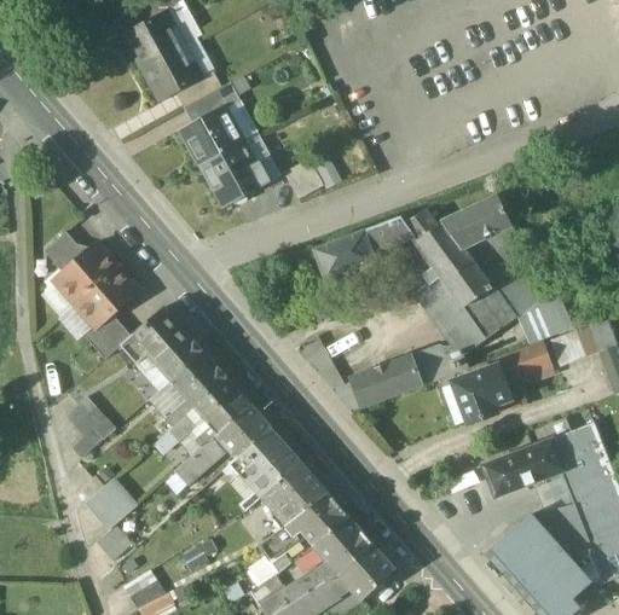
[(138,0),(137,1),(148,21),(166,10),(163,6),(174,0),(138,0)]
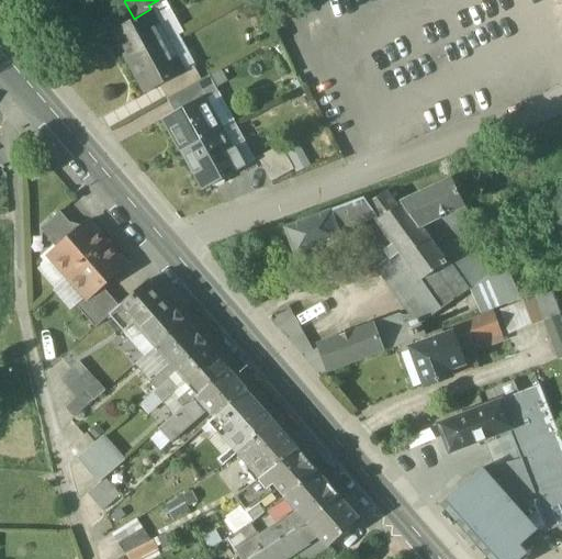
[(170,0),(158,4),(168,34),(180,30),(170,0)]
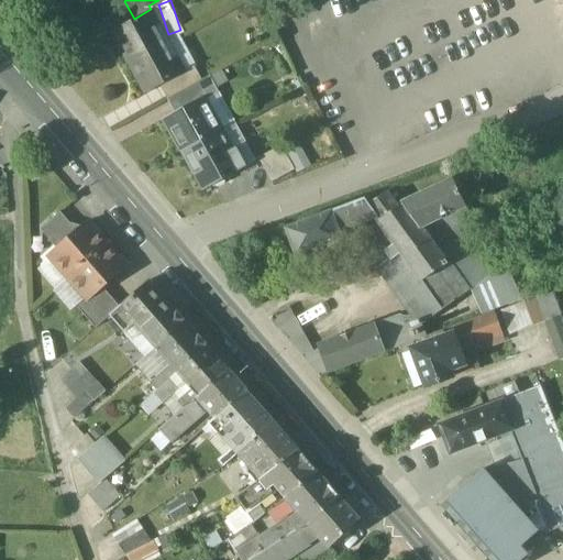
[(134,19),(112,31),(129,62),(167,40),(151,9),(134,19)]
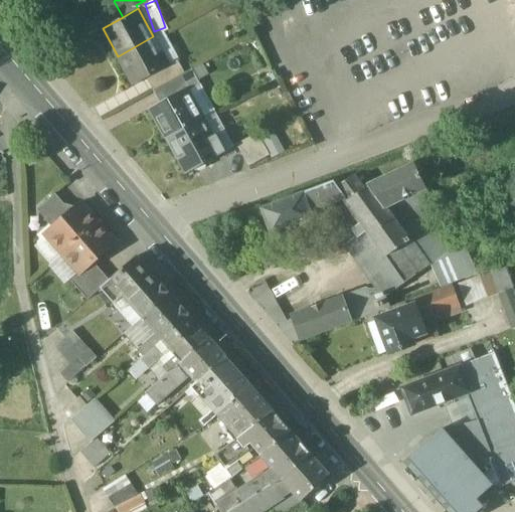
[(153,36),(118,56),(134,83),(154,72),(169,64),(153,36)]
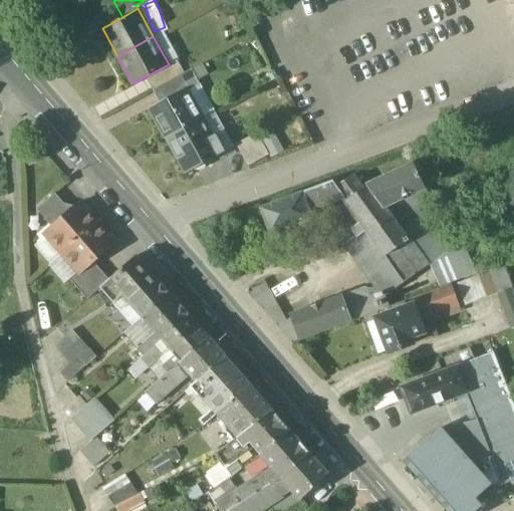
[(178,59),(169,64),(154,72),(161,85),(185,72),(178,59)]
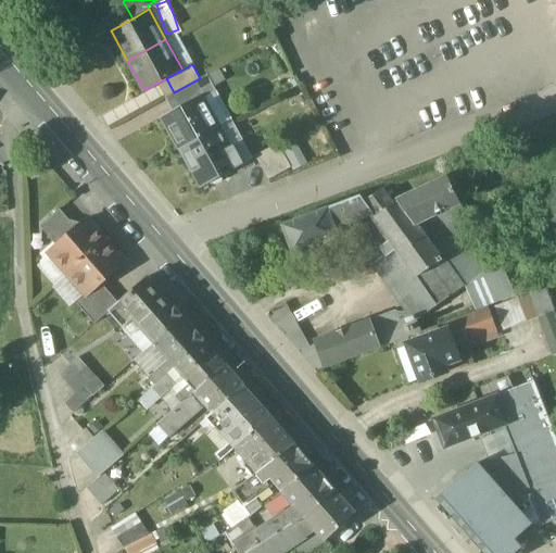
[(200,78),(174,92),(182,108),(202,97),(216,89),(207,74),(200,78)]
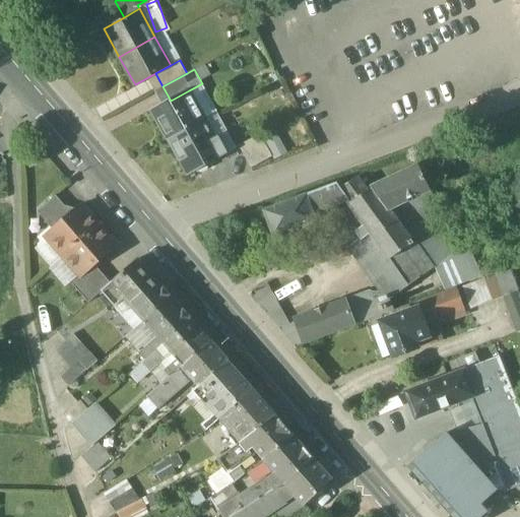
[(217,111),(202,83),(189,90),(204,119),(217,111)]
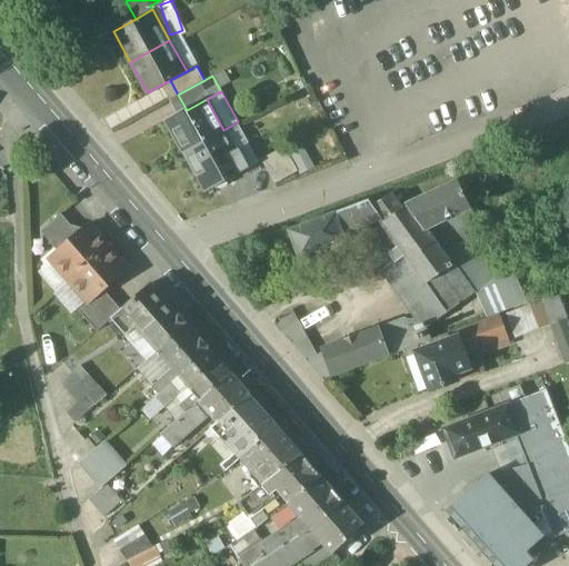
[(187,110),(168,121),(185,151),(223,130),(207,99),(187,110)]
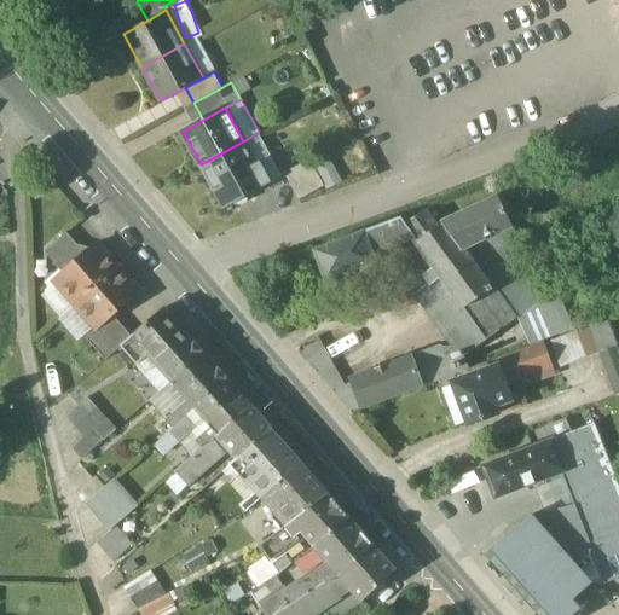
[(243,141),(201,164),(225,207),(271,180),(259,160),(255,162),(243,141)]
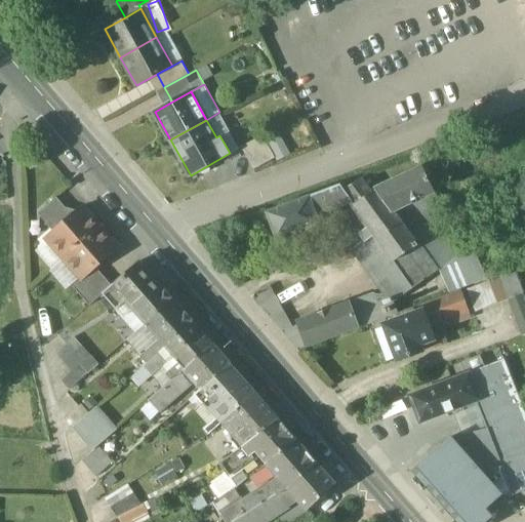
[(263,133),(241,146),(253,168),(275,157),(263,133)]
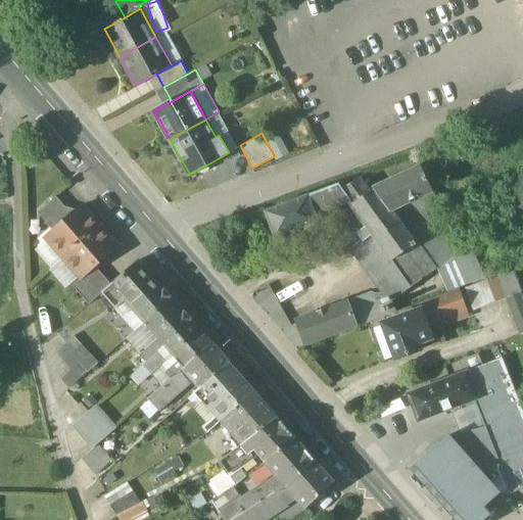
[(422,166),(376,187),(391,208),(433,188),(422,166)]
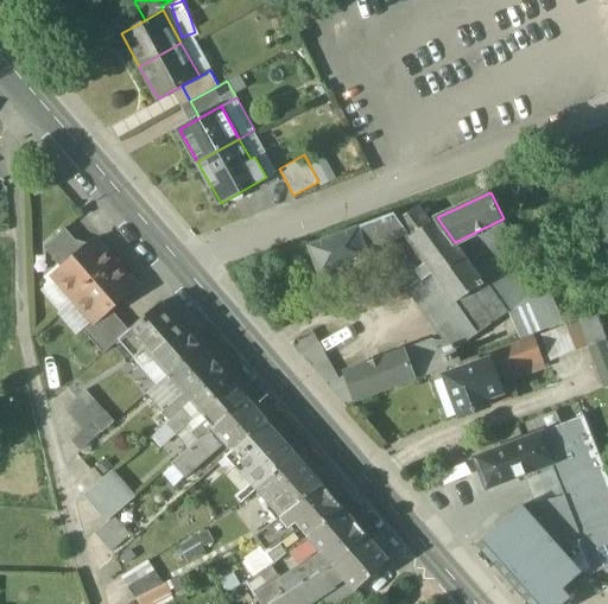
[(455,242),(437,217),(432,221),(419,204),(403,215),(398,220),(405,230),(426,261),(418,268),(424,277),(425,278),(434,271),(449,292),(479,332),(508,310),(530,296),(532,281),(521,256),(504,218),(455,242)]
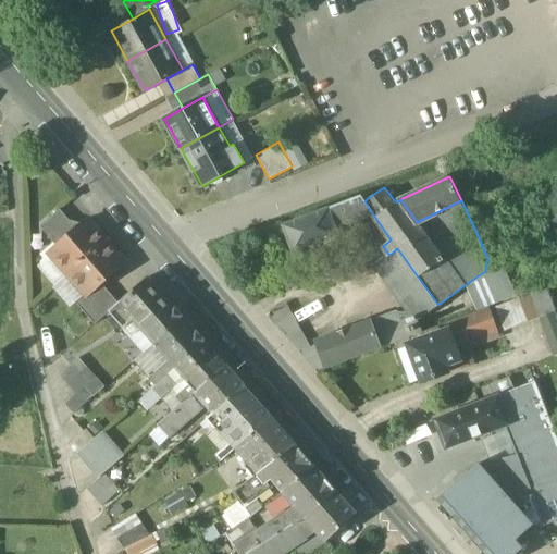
[(345,201),(351,219),(371,211),(364,201),(361,195),(345,201)]
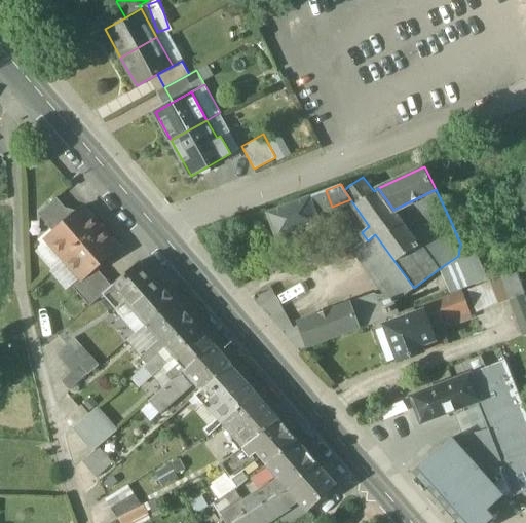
[(326,190),(268,212),(277,236),(320,221),(316,213),(332,207),(326,190)]
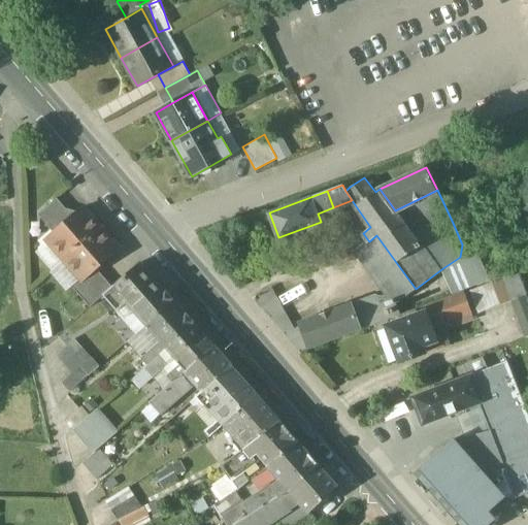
[(72,216),(57,197),(38,214),(54,232),(72,216)]
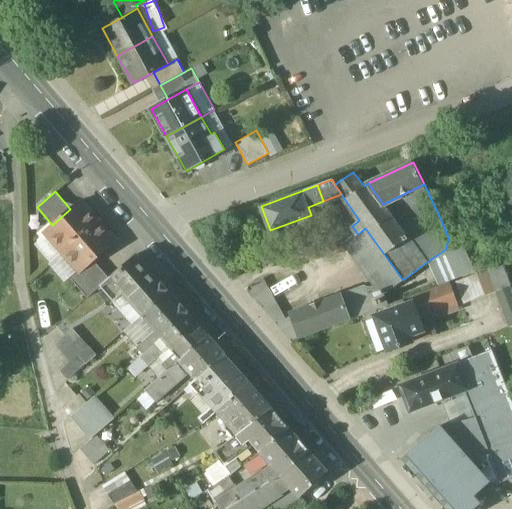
[(52,225),(45,231),(62,251),(98,219),(81,200),(70,209),(52,225)]
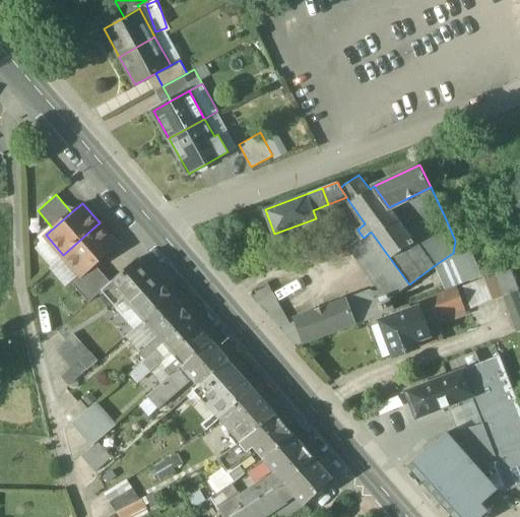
[(100,222),(63,255),(79,273),(80,275),(94,263),(117,243),(100,222)]
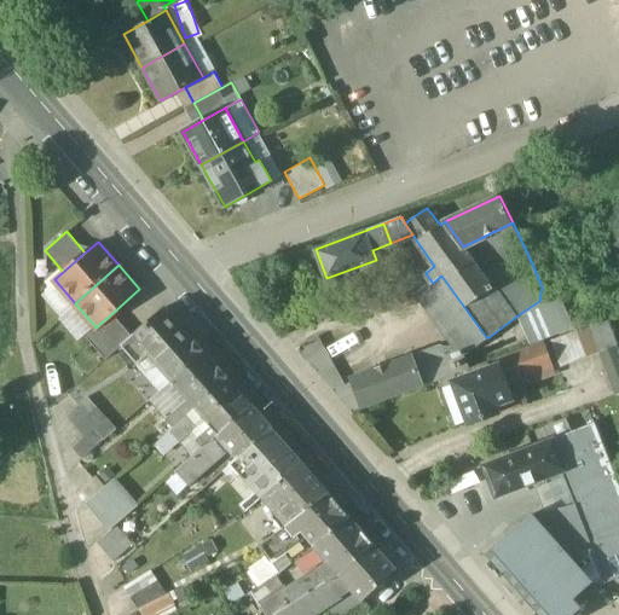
[(441,276),(433,283),(432,282),(418,291),(433,313),(457,297),(441,276)]
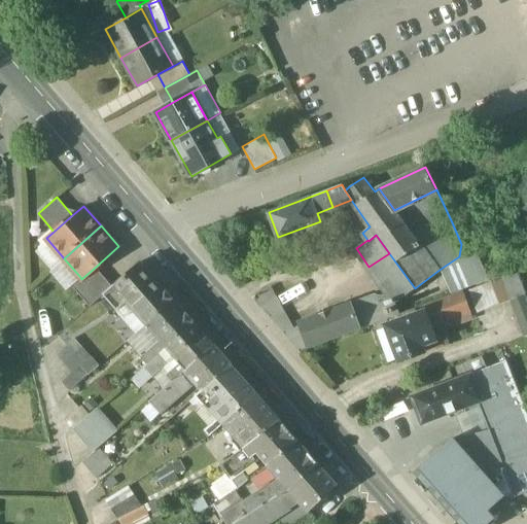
[(476,246),(460,254),(459,256),(441,269),(451,293),(489,278),(476,246)]
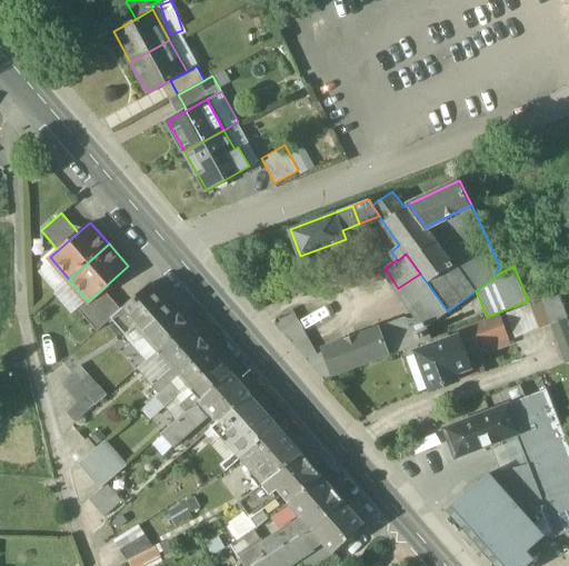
[(420,274),(398,288),(426,327),(448,311),(420,274)]
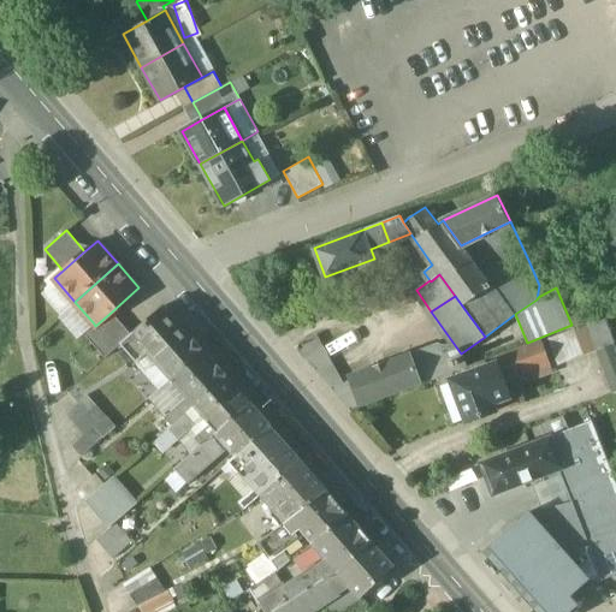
[(130,333),(119,343),(120,343),(136,361),(179,322),(164,304),(130,333)]
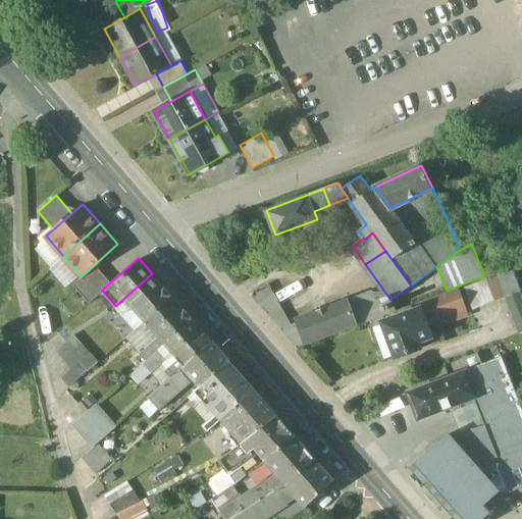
[(110,282),(95,264),(81,276),(80,274),(71,281),(89,302),(102,291),(101,291),(110,282)]
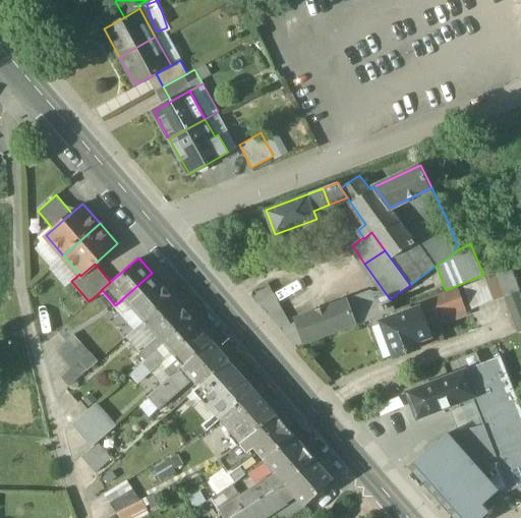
[(152,273),(115,305),(135,329),(172,296),(152,273)]
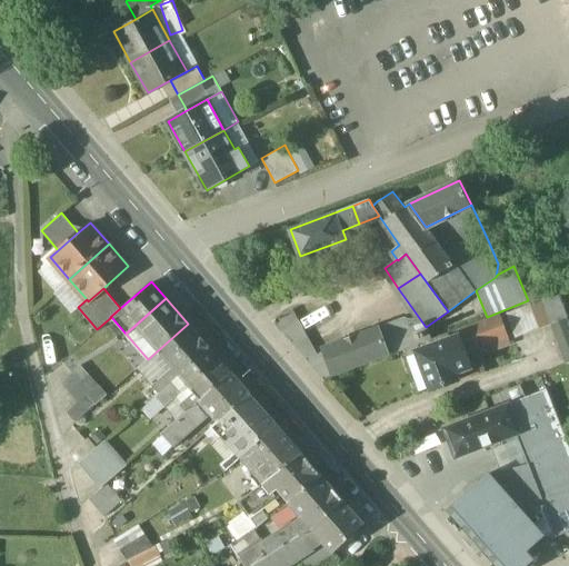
[(551,323),(542,300),(530,305),(539,327),(551,323)]
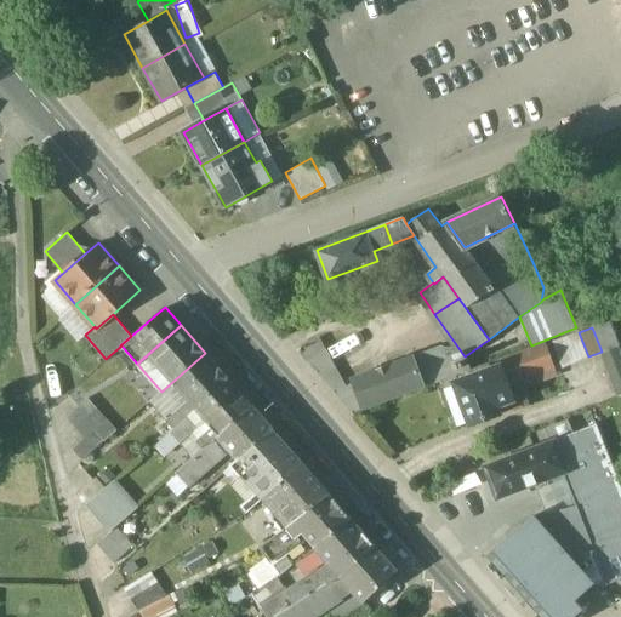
[(579,332),(579,331),(565,336),(575,361),(588,356),(579,332)]
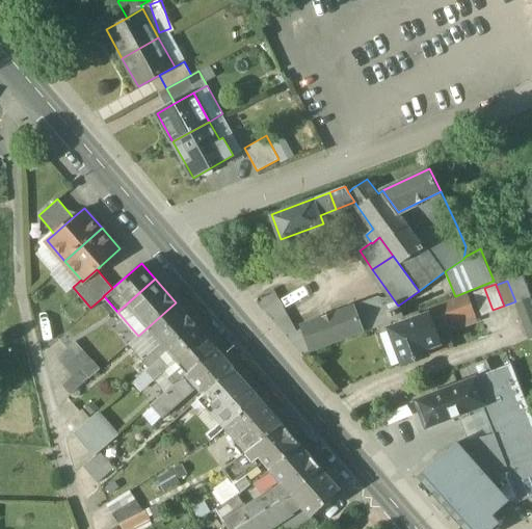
[(493,310),(484,288),(473,292),(481,315),(493,310)]
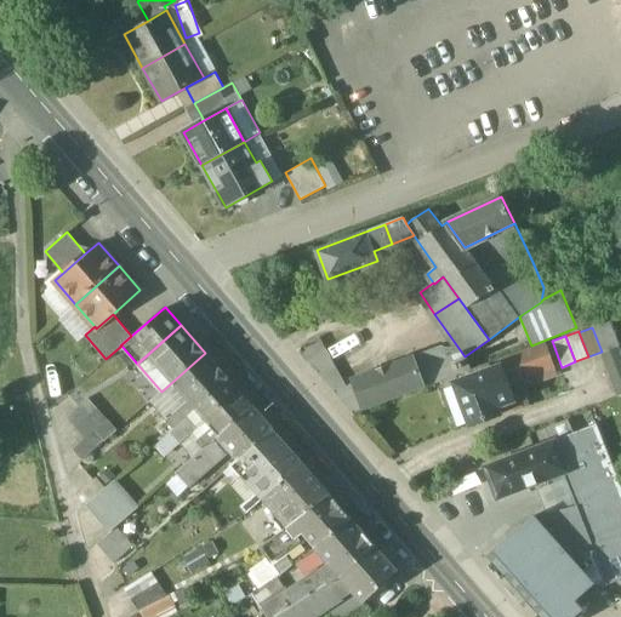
[(320,338),(317,337),(298,350),(331,389),(346,386),(320,338)]
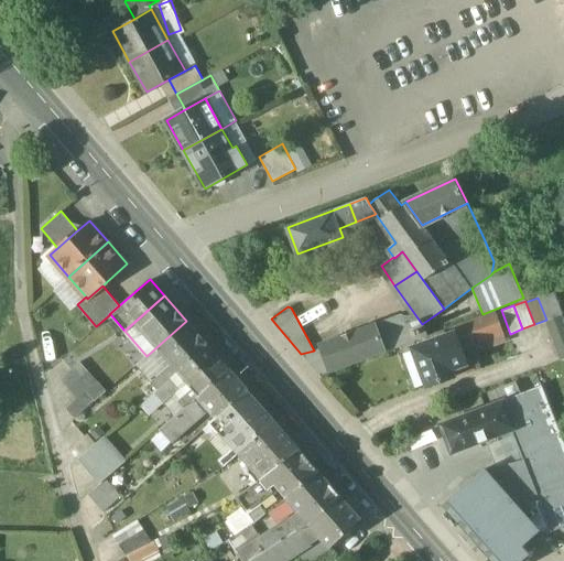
[(496,312),(452,327),(454,333),(455,333),(461,347),(503,333),(496,312)]
